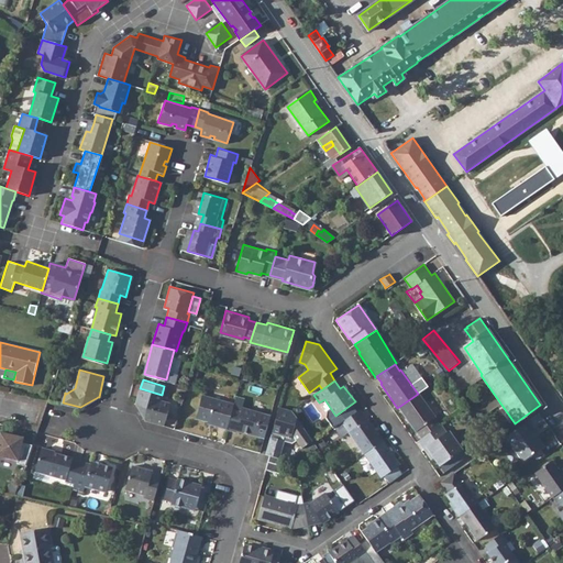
[(136,401),(145,419),(164,424),(170,403),(159,399),(162,395),(140,388),(136,401)]
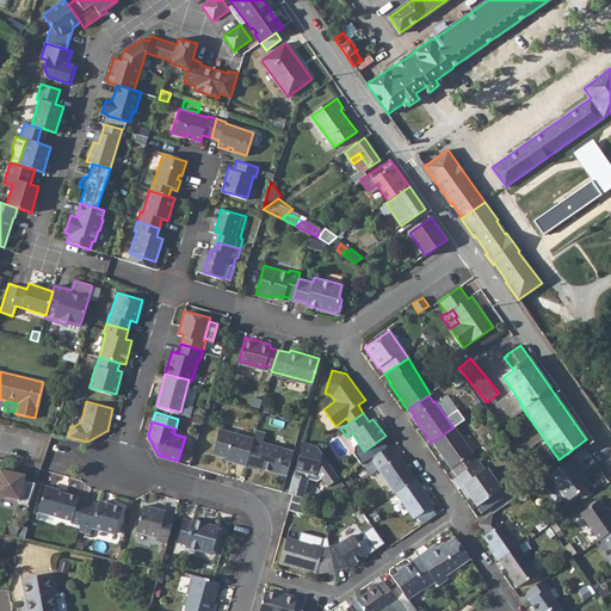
[(211,451),(224,455),(234,457),(233,460),(246,463),(252,442),(253,436),(220,426),(211,451)]
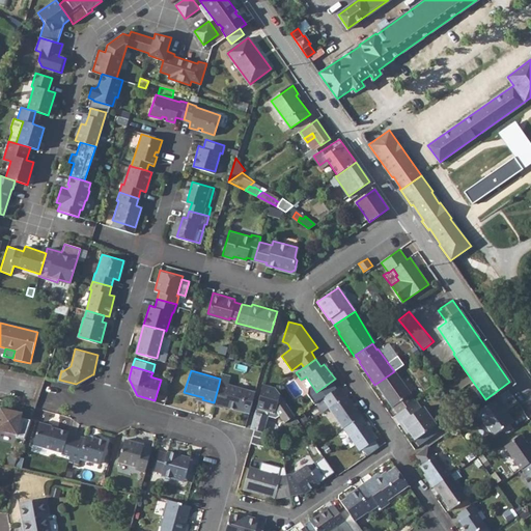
[(391,407),(396,413),(414,401),(409,394),(410,393),(394,371),(374,385),(391,408),(391,407)]
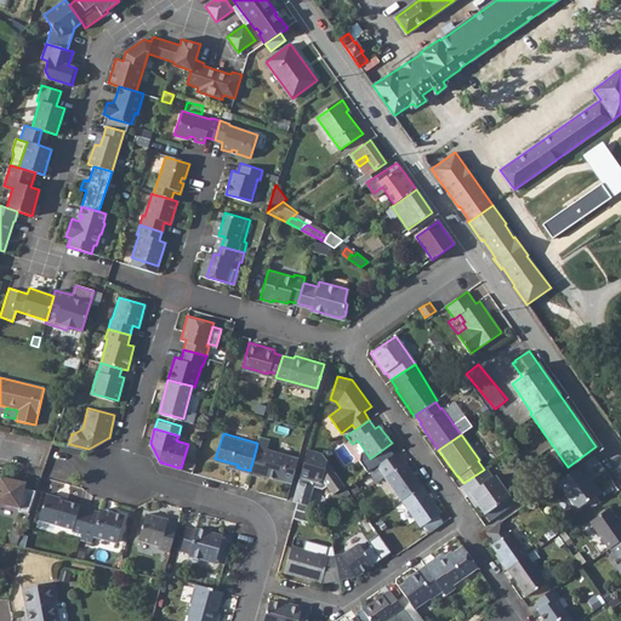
[(256,449),(250,471),(260,473),(261,472),(290,480),(297,455),(267,446),(266,451),(256,449)]
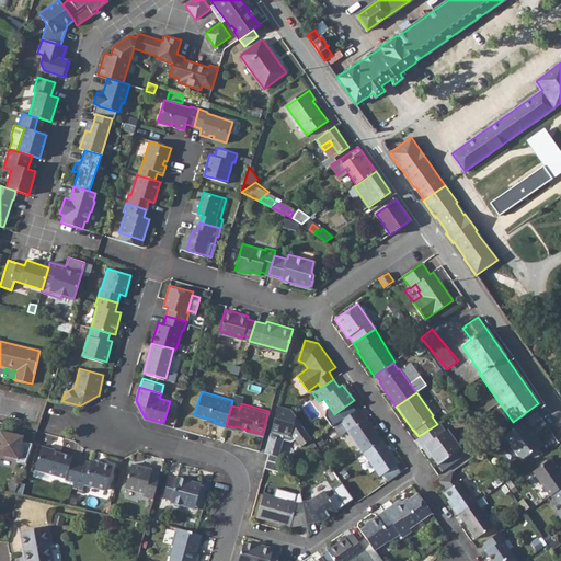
[(277,404),(270,431),(264,450),(278,455),(283,438),(292,442),(296,438),(300,446),(311,438),(290,409),(277,404)]
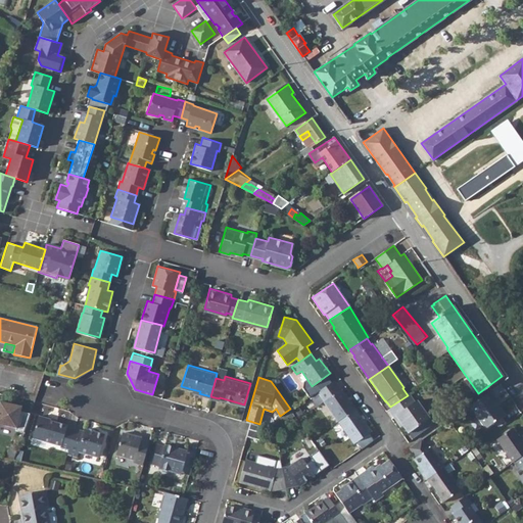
[(324,402),(337,422),(355,410),(341,389),(341,390),(334,380),(317,392),(324,402)]
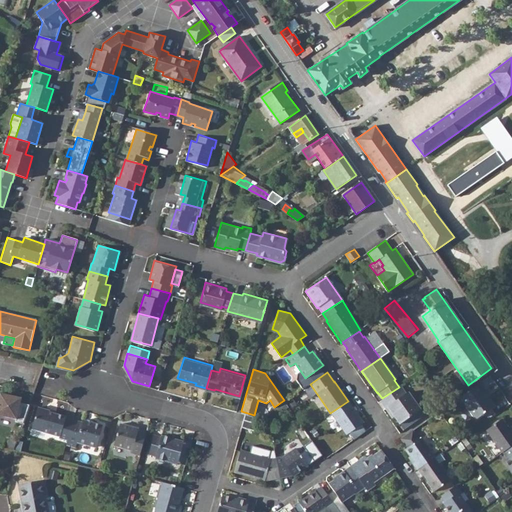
[(458,398),(473,420),(493,407),(486,396),(484,398),(480,393),(484,390),(479,383),(458,398)]
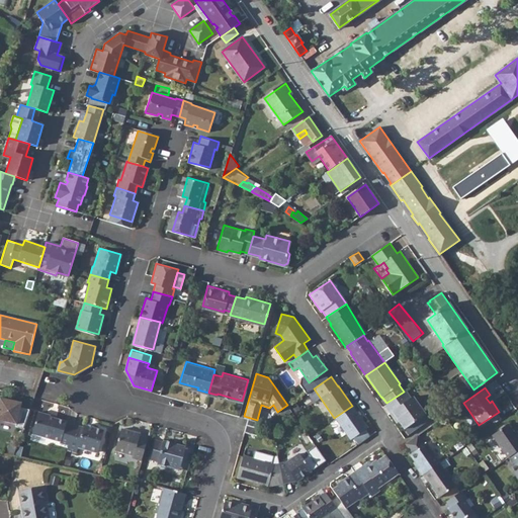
[(321,399),(314,389),(308,393),(315,403),(321,399)]
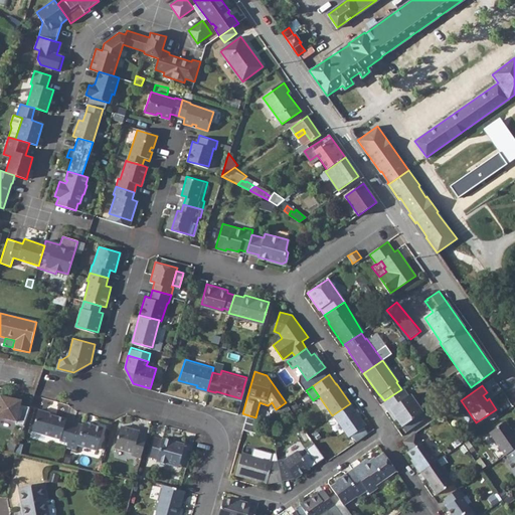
[(382,402),(387,409),(389,408),(395,417),(401,425),(421,411),(409,394),(407,396),(401,388),(401,389),(384,400),(382,402)]
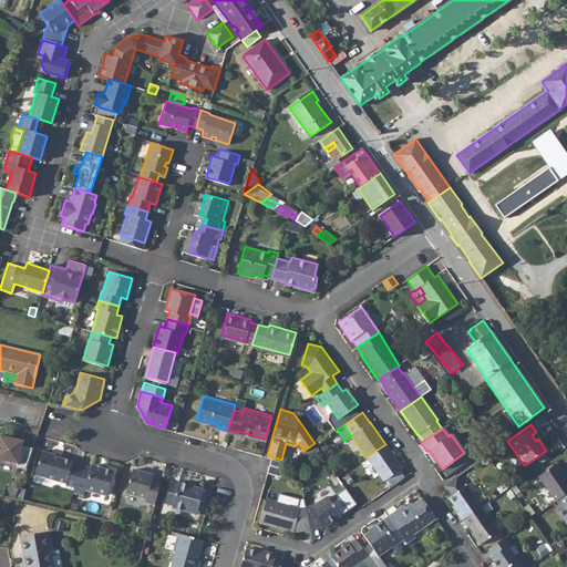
[(17,465),(27,467),(33,446),(22,444),(23,439),(0,433),(0,457),(18,462),(17,465)]
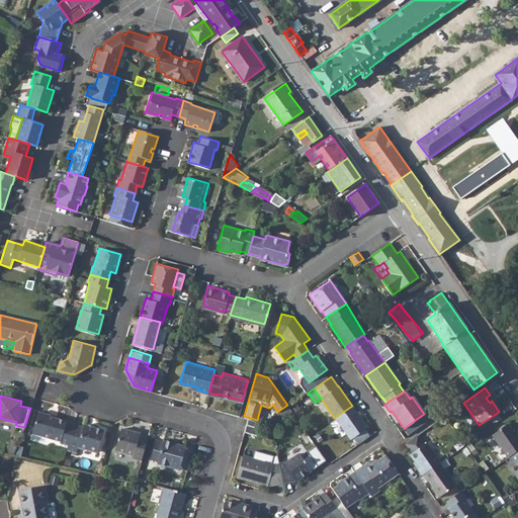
[(354,438),(358,444),(369,436),(365,430),(367,428),(352,406),(334,418),(350,440),(354,438)]
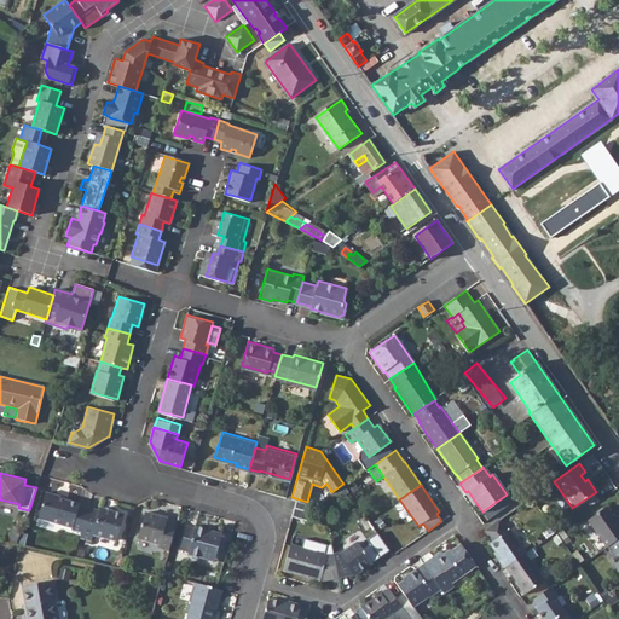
[(39,518),(73,527),(73,528),(82,532),(90,507),(68,499),(61,497),(62,496),(46,491),(39,518)]
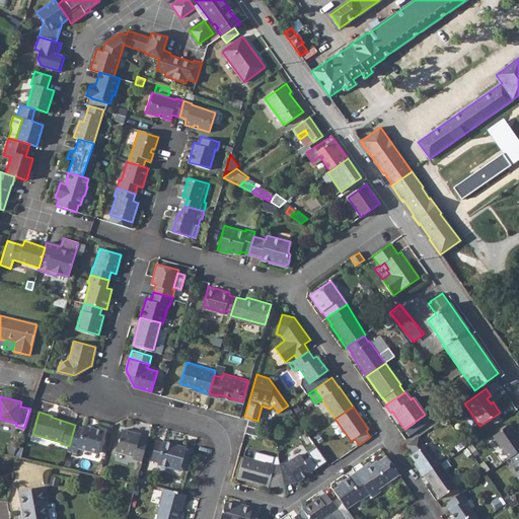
[(396,423),(398,421),(392,412),(390,413),(396,423)]
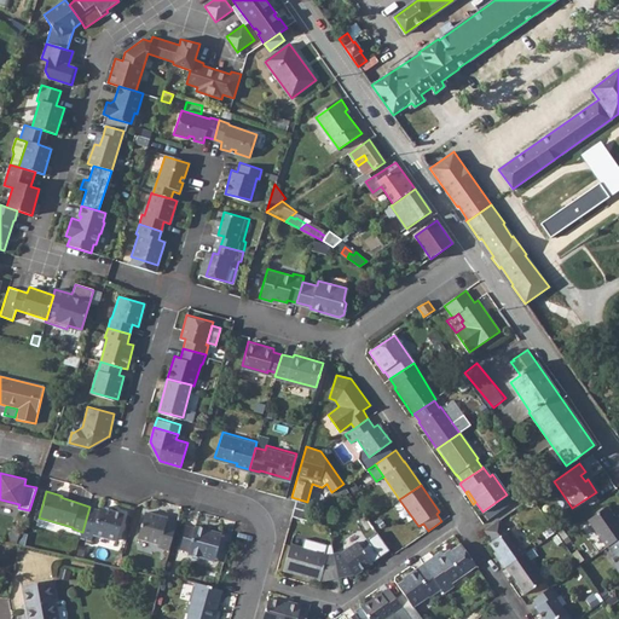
[(291,514),(307,519),(310,509),(294,504),(291,514)]
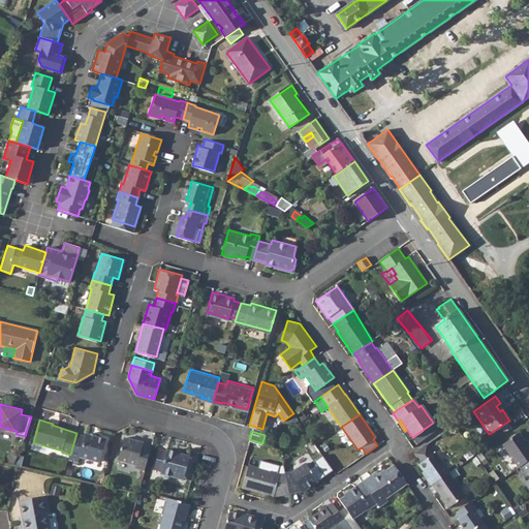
[(70,455),(69,459),(79,462),(81,457),(84,456),(100,460),(106,438),(87,433),(86,435),(76,433),(70,455)]
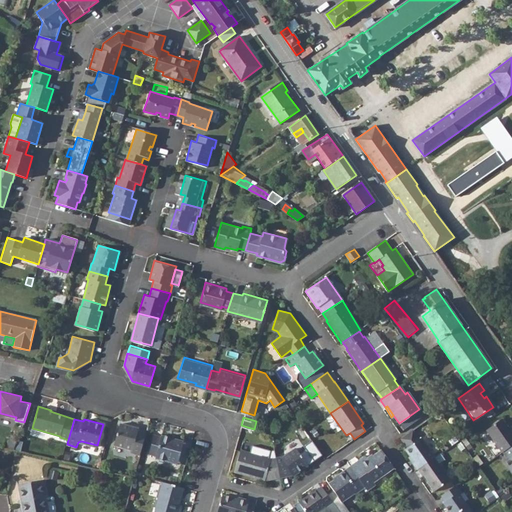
[(485,431),(501,454),(502,453),(511,446),(511,434),(507,428),(502,420),(485,431)]
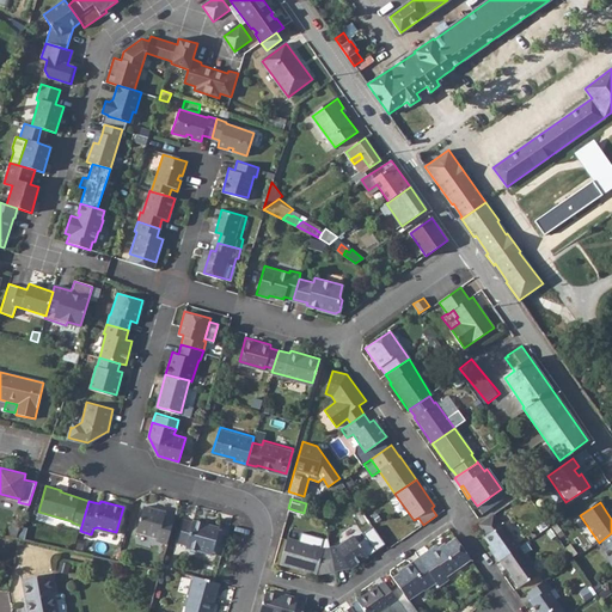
[(167,510),(158,508),(145,505),(138,531),(159,537),(158,540),(167,543),(176,516),(166,514),(167,510)]
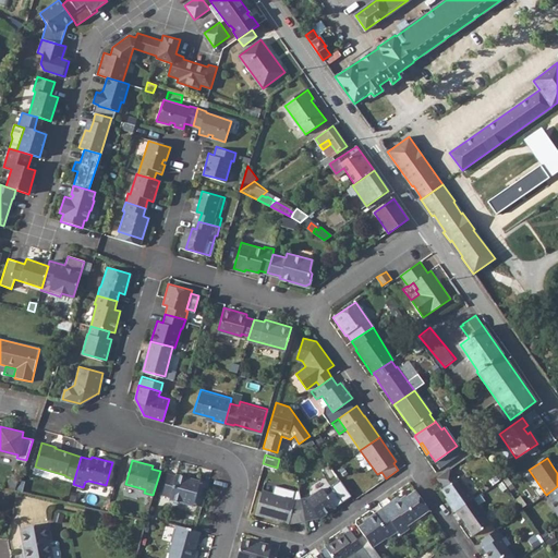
[(440,489),(446,497),(451,504),(449,506),(453,512),(455,511),(472,499),(473,498),(458,477),(456,478),(449,468),(435,477),(443,488),(440,489)]
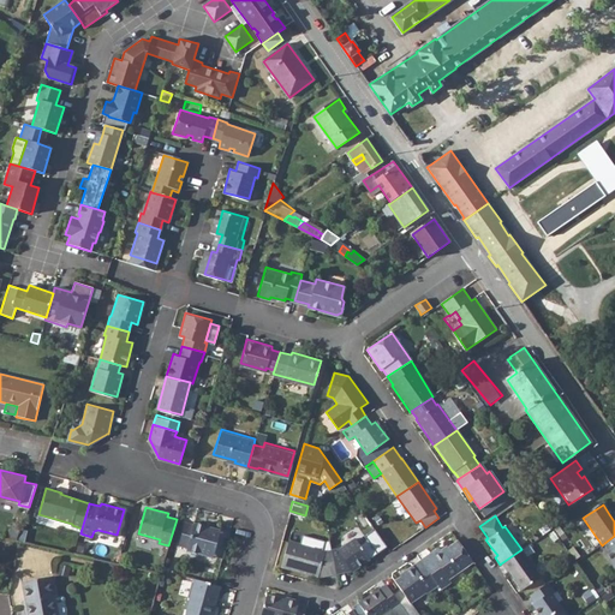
[(193,523),(187,544),(202,549),(201,551),(212,555),(213,551),(222,554),(230,531),(219,529),(220,526),(193,519),(193,523)]
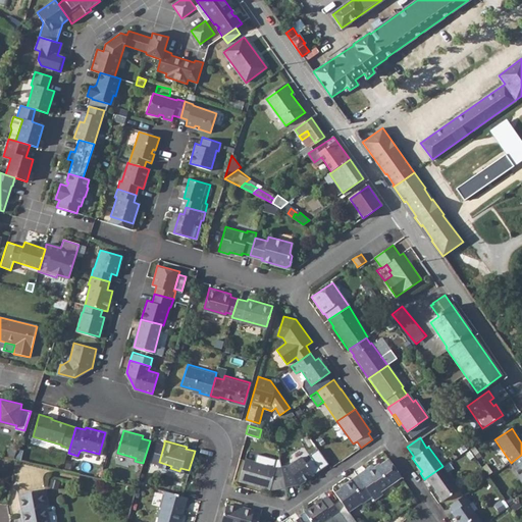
[(159,462),(164,444),(157,441),(152,460),(159,462)]
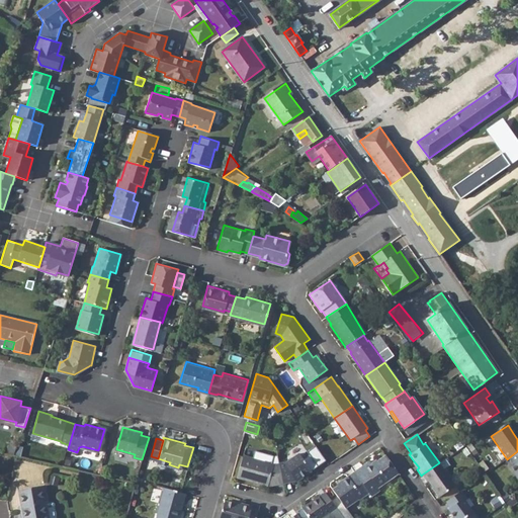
[(19,441),(9,439),(7,449),(15,451),(19,441)]
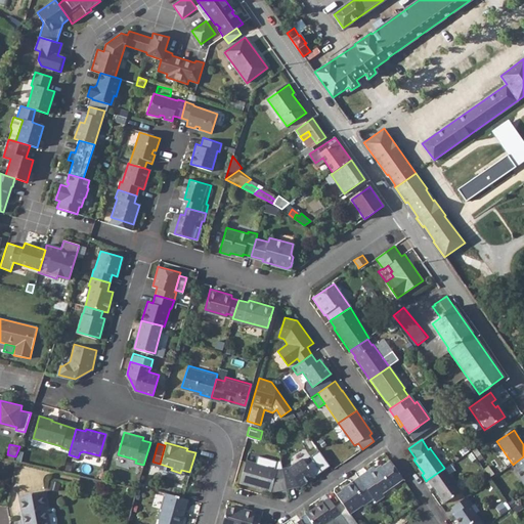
[(523,456),(514,464),(519,471),(515,474),(523,486),(523,456)]
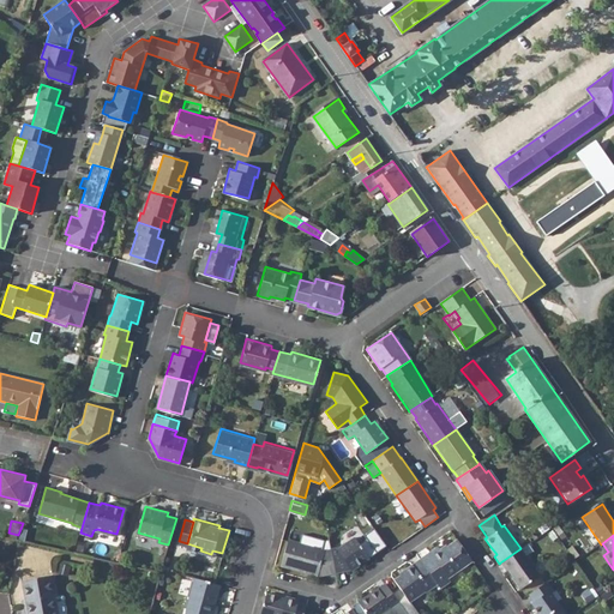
[(330,546),(335,571),(349,567),(350,570),(377,552),(367,539),(360,543),(354,536),(337,548),(336,546),(330,546)]
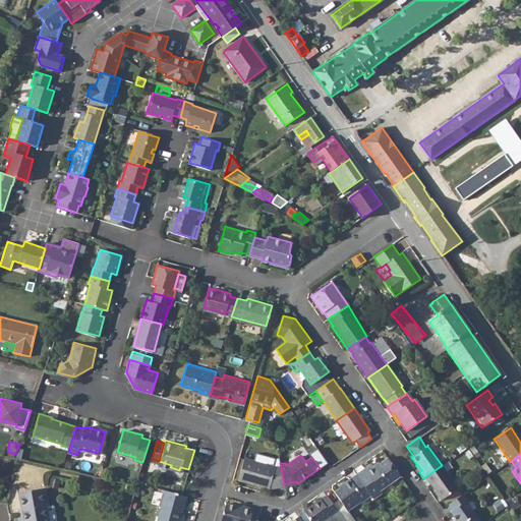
[(269,485),(269,486),(284,484),(280,463),(275,465),(243,456),(237,478),(255,483),(256,481),(269,485)]
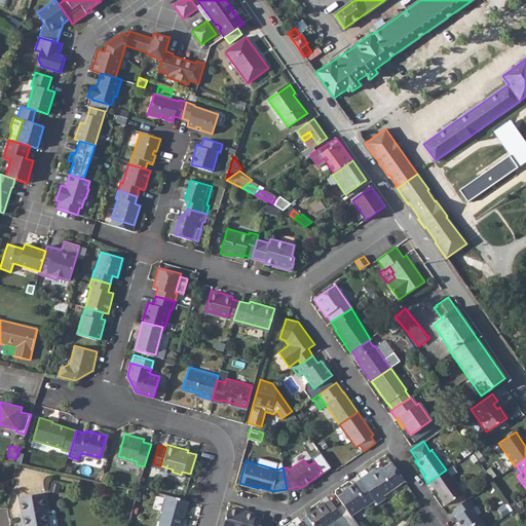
[(375,467),(368,473),(369,475),(362,481),(376,501),(378,503),(386,497),(384,495),(406,481),(392,462),(378,473),(375,467)]
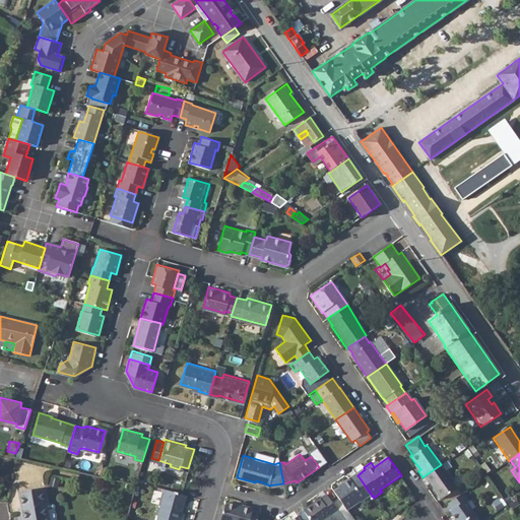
[(440,465),(424,476),(429,484),(432,482),(437,492),(436,493),(441,501),(457,489),(451,480),(452,479),(446,471),(445,472),(440,465)]
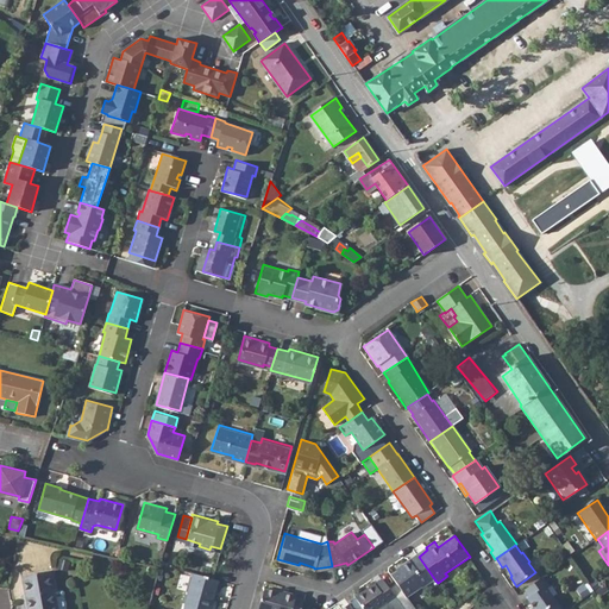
[(435,581),(419,557),(412,562),(409,558),(401,565),(402,566),(391,575),(407,597),(435,581)]
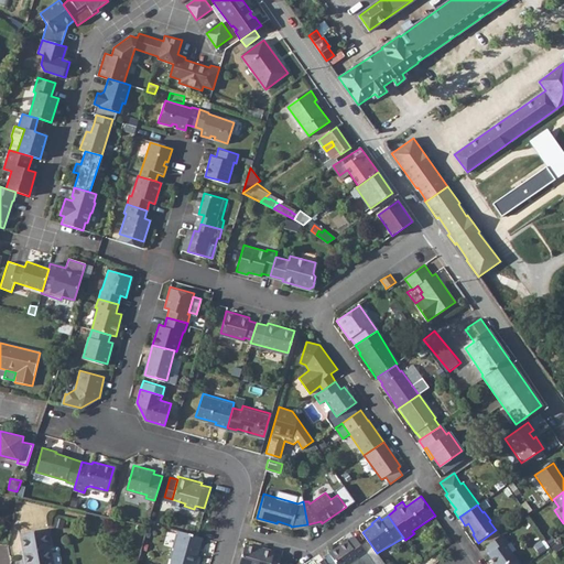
[(24,556),(25,563),(60,563),(58,551),(56,550),(52,551),(47,528),(19,534),(23,557),(24,556)]
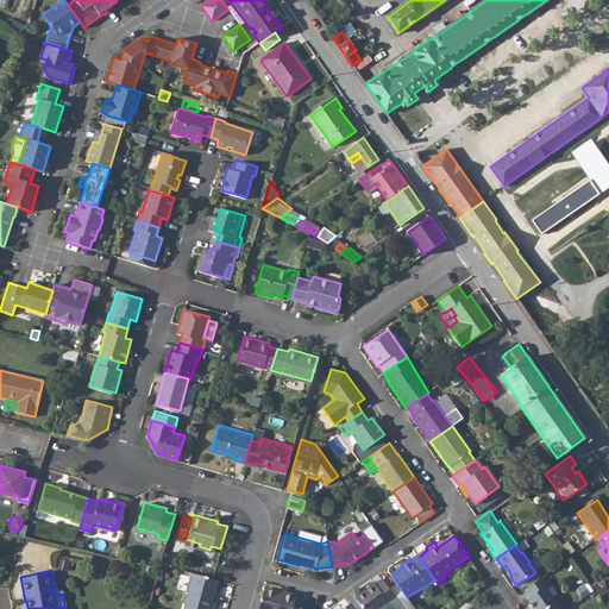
[(186,601),(183,608),(208,608),(209,607),(211,607),(213,596),(211,595),(215,577),(193,570),(184,601),(186,601)]
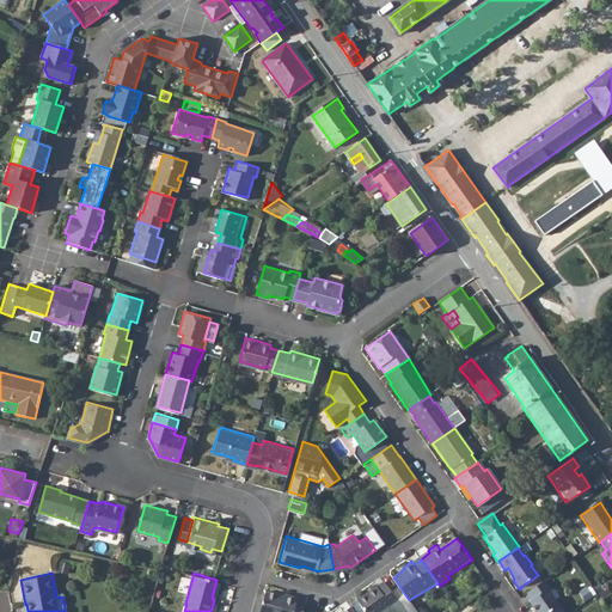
[(359,599),(367,611),(379,611),(390,605),(392,606),(399,601),(386,581),(359,599)]
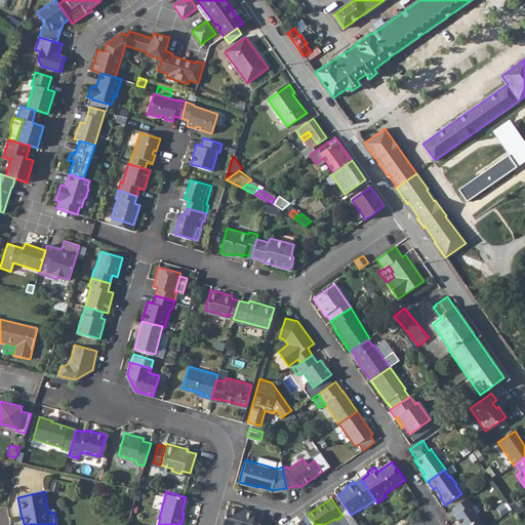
[(454,517),(459,524),(483,524),(471,507),(473,506),(468,498),(451,509),(456,516),(454,517)]
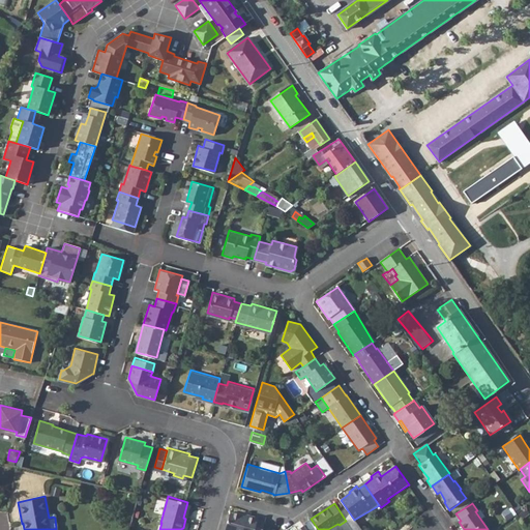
[(253,529),(258,514),(249,512),(249,514),(243,513),(231,509),(225,529),(228,529),(253,529)]
